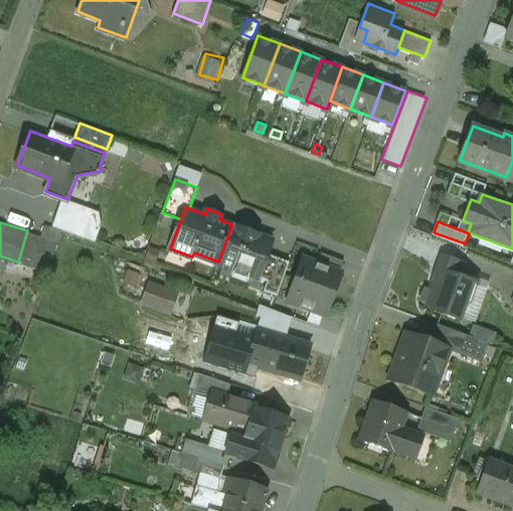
[(266,236),(232,224),(218,262),(235,268),(233,274),(247,279),(249,273),(259,276),(268,252),(271,244),(264,241),(266,236)]
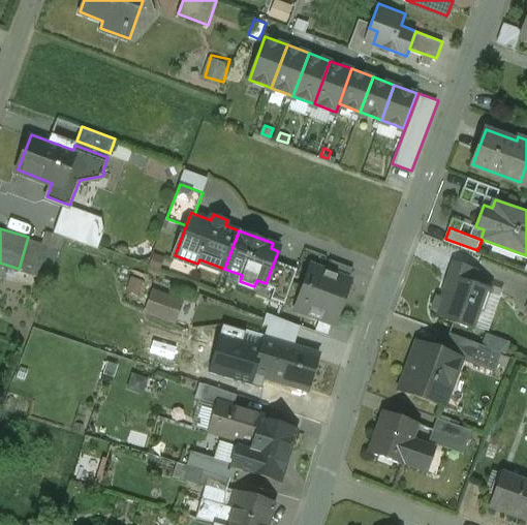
[(60,247),(28,237),(19,269),(49,278),(60,247)]
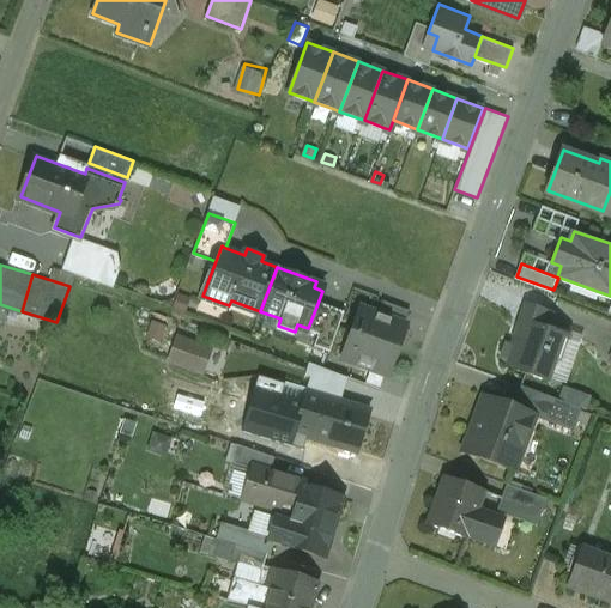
[(345,310),(319,301),(308,328),(319,333),(315,344),(331,350),(345,310)]
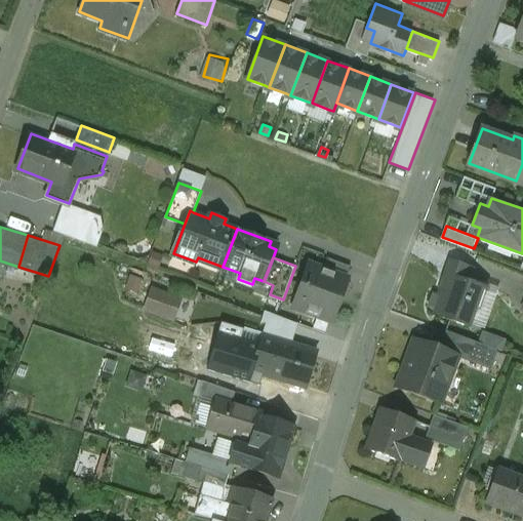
[(473,268),(452,259),(446,274),(453,277),(468,282),(469,281),(473,268)]
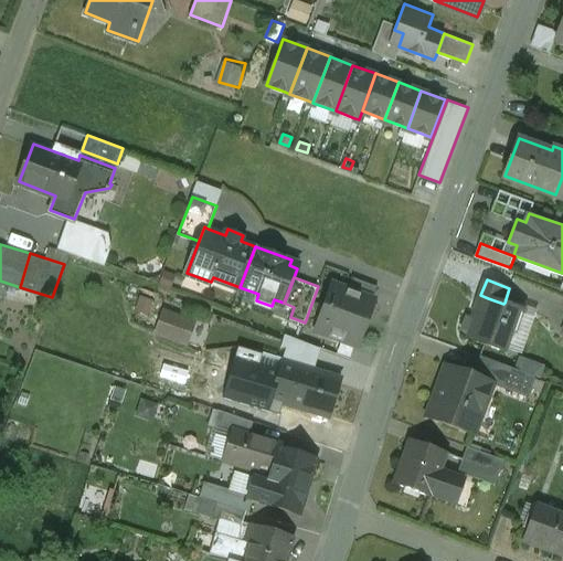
[(375,297),(338,284),(331,290),(320,320),(320,330),(358,343),(375,297)]
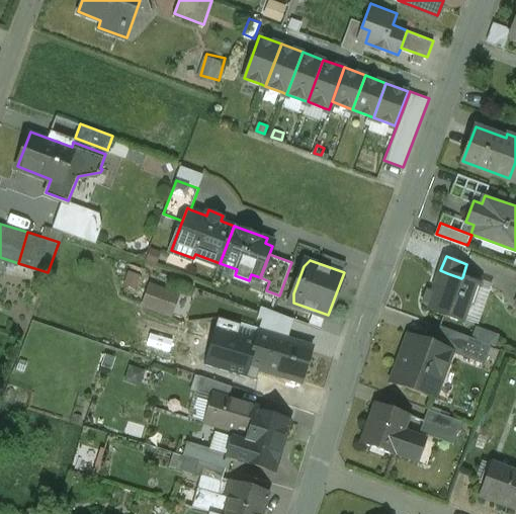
[(477,282),(462,277),(461,278),(447,273),(442,288),(438,286),(431,309),(463,321),(477,282)]
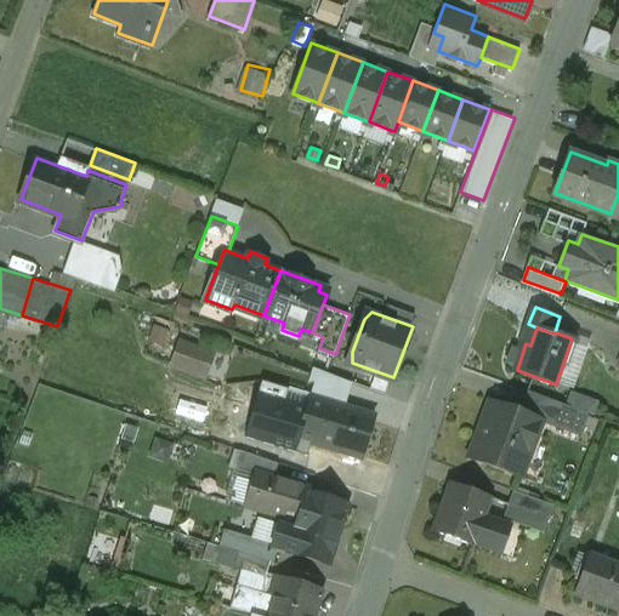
[(179,347),(219,361),(223,348),(182,334),(179,347)]
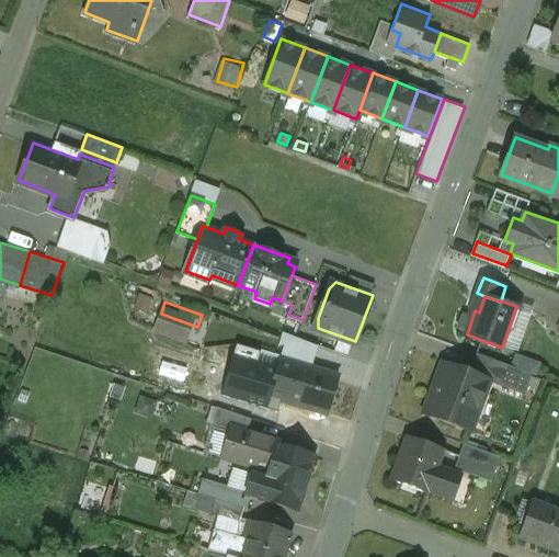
[(159,316),(156,328),(191,339),(194,327),(159,316)]
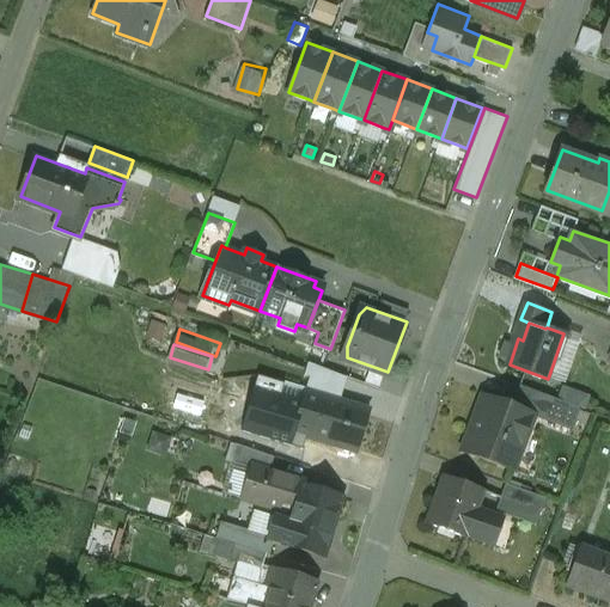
[(563,398),(522,382),(513,404),(536,412),(535,414),(555,422),(563,398)]
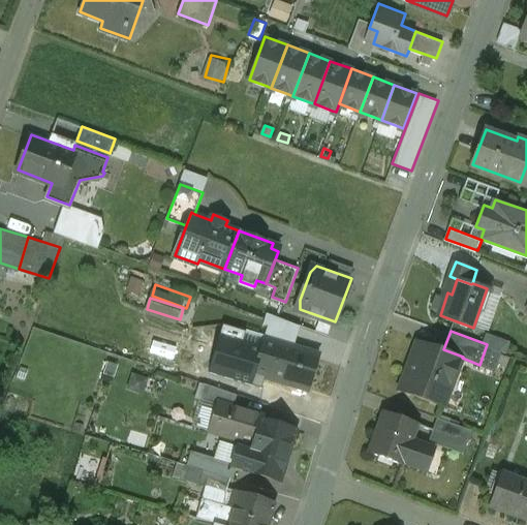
[(320,353),(266,336),(254,372),(309,389),(320,353)]
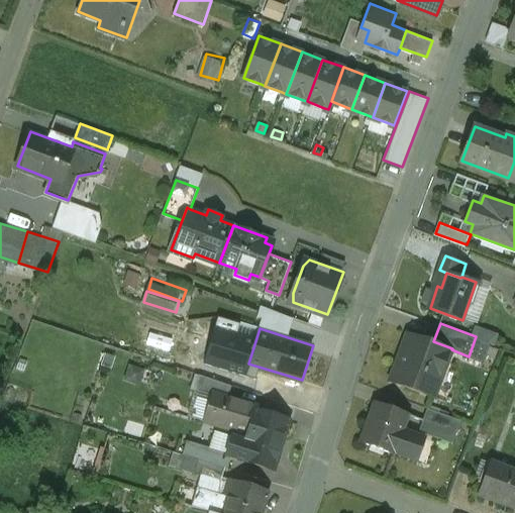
[(433,341),(410,332),(392,380),(434,396),(451,349),(452,348),(433,341)]
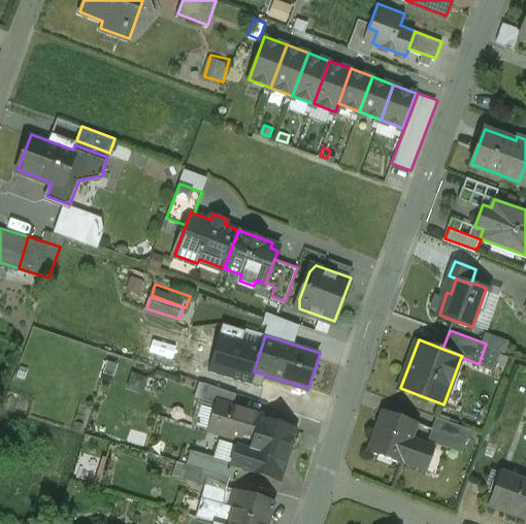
[(502,350),(486,344),(479,364),(495,370),(502,350)]
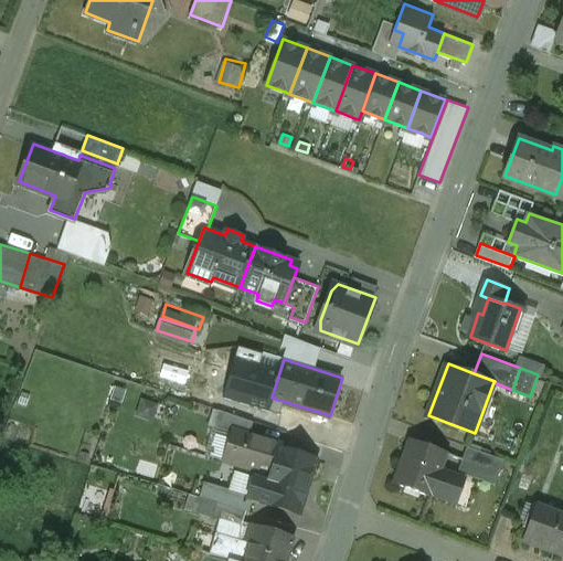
[(267,383),(238,374),(231,400),(259,409),(267,383)]
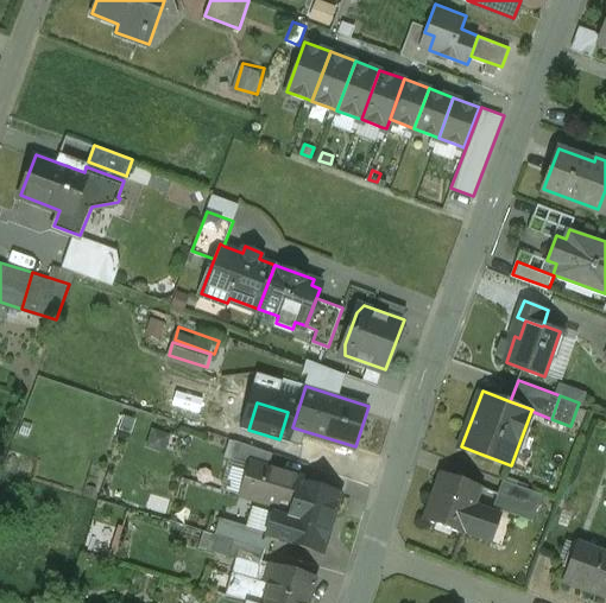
[(273,451),(237,439),(231,455),(251,462),(251,461),(269,467),(273,451)]
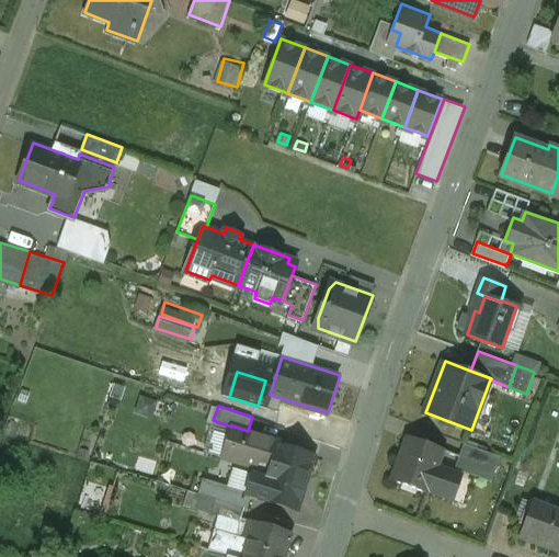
[(248,431),(231,425),(231,427),(224,455),(258,465),(260,475),(261,477),(266,478),(277,443),(278,443),(278,440),(248,431)]
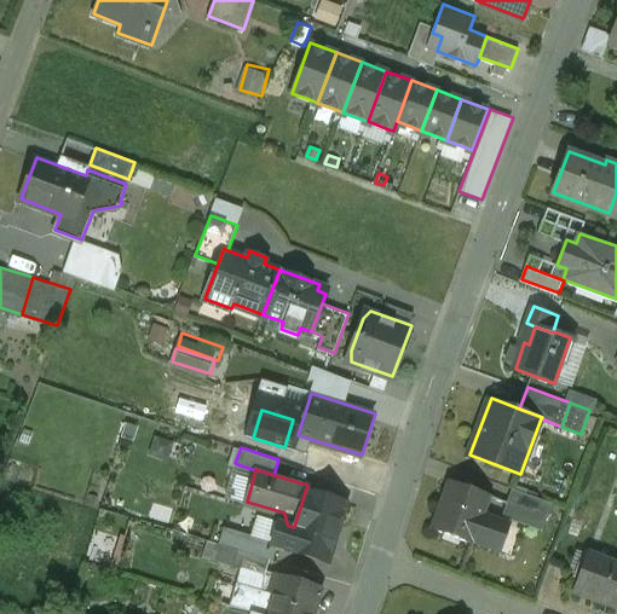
[(490,493),(451,480),(433,527),(472,542),(483,513),(490,493)]
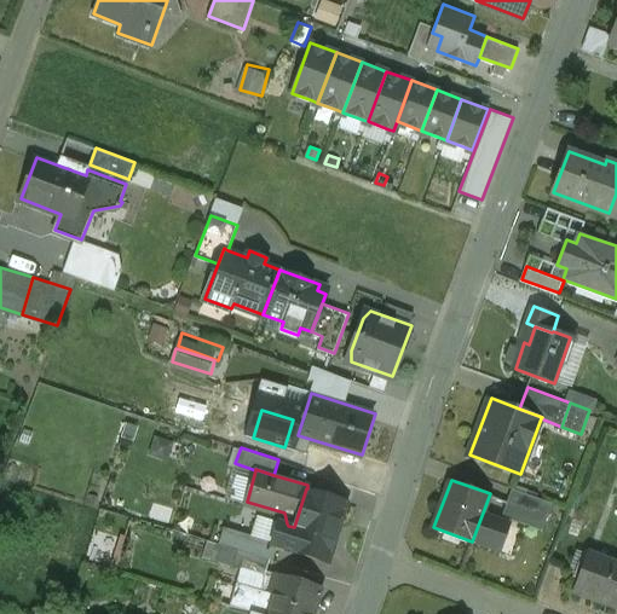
[(554,503),(513,487),(506,505),(547,520),(554,503)]
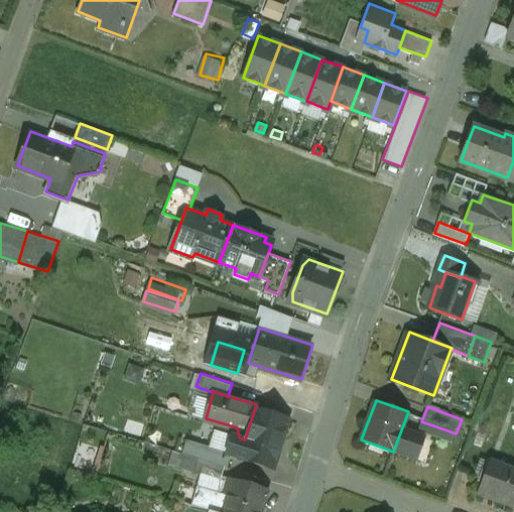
[(240,455),(240,457),(274,468),(289,417),(256,407),(255,407),(245,439),(240,455)]
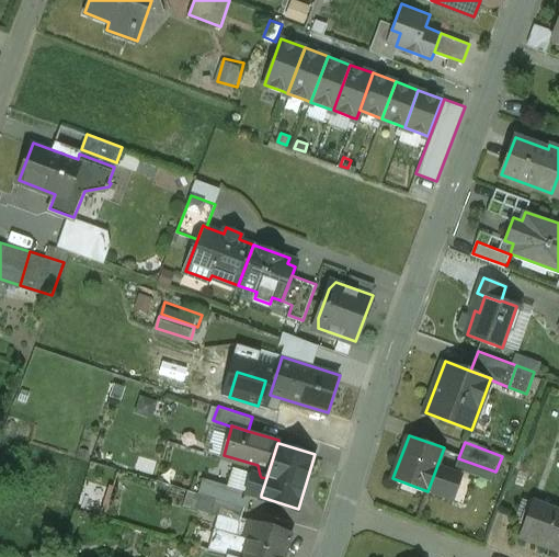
[(463,475),(437,465),(429,489),(454,498),(463,475)]
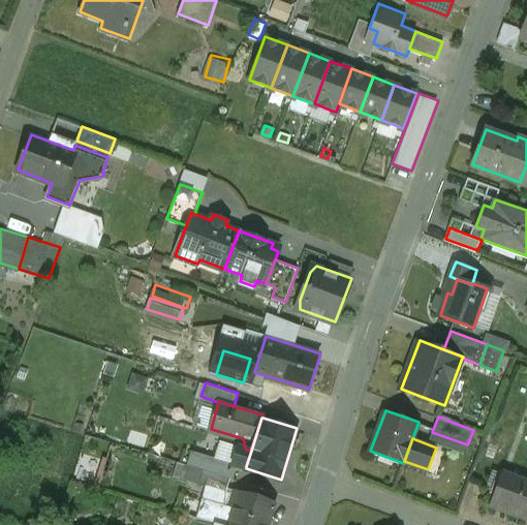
[(245,448),(236,450),(233,461),(238,463),(246,466),(251,451),(246,450),(245,448)]
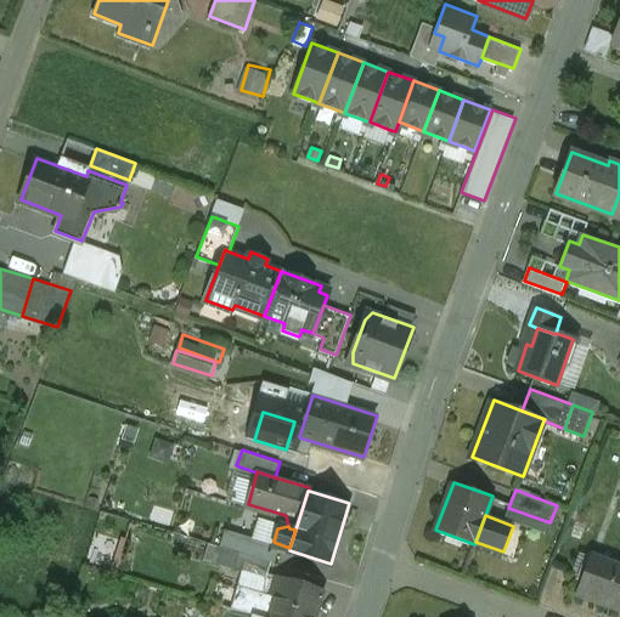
[(274,542),(225,527),(220,544),(237,550),(271,560),(275,561),(280,544),(274,542)]
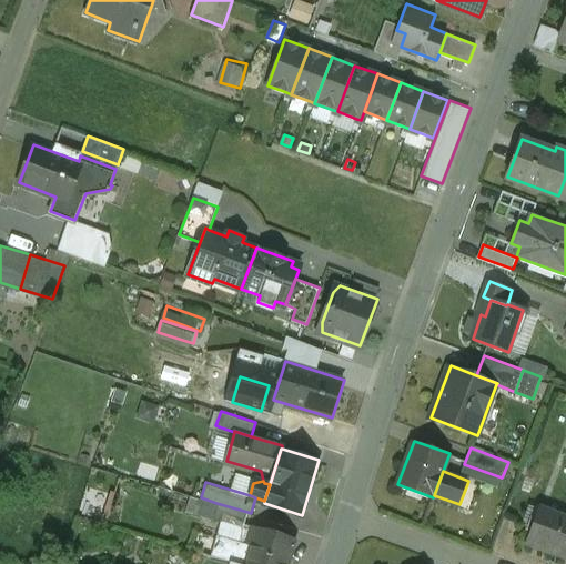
[(248,512),(216,503),(212,517),(243,526),(248,512)]
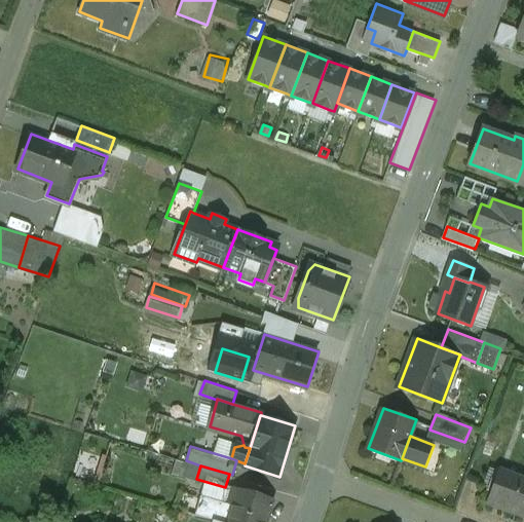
[(523,477),(500,469),(488,501),(523,515),(523,477)]
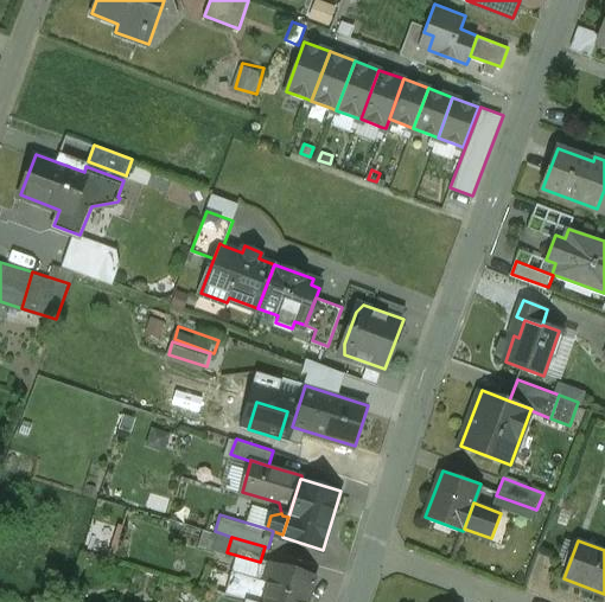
[(306,601),(316,575),(268,561),(266,568),(273,569),(269,581),(262,601),(306,601)]
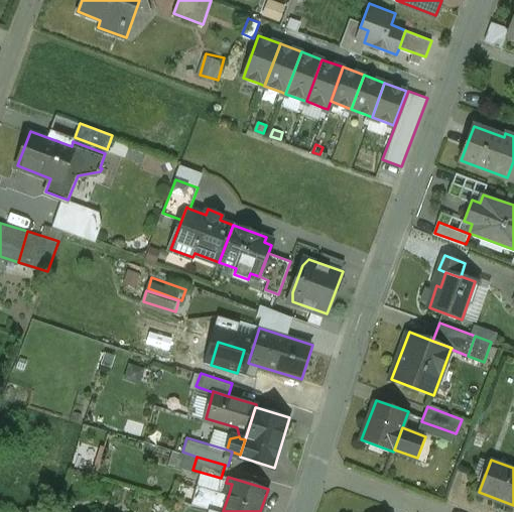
[(223,511),(229,494),(198,484),(191,503),(221,511),(223,511)]
